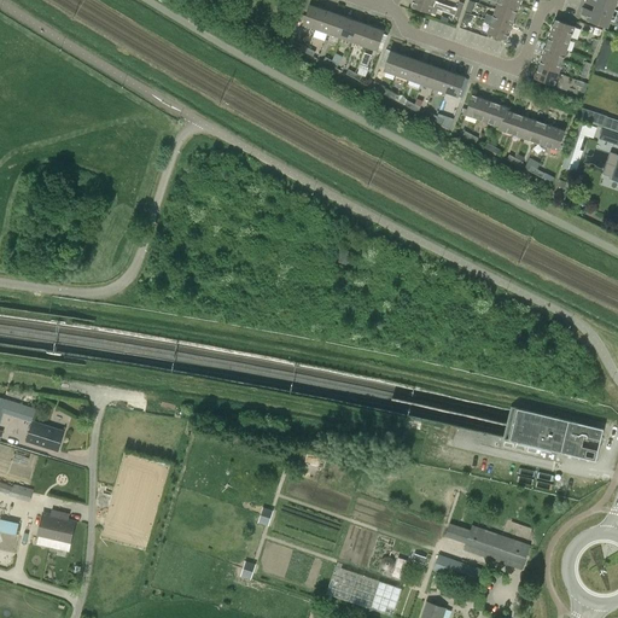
[(441,4),(436,1),(431,0),(413,0),(412,6),(431,13),(433,7),(438,10),(441,4)]
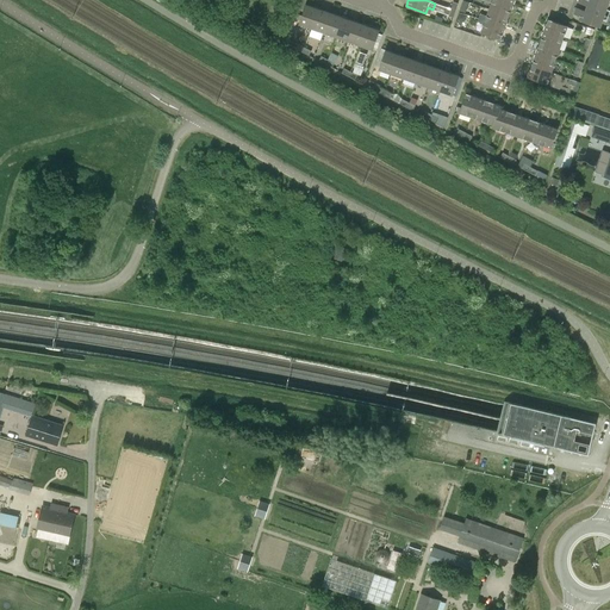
[(484,0),(485,0),(492,2),(490,10),(509,16),(512,5),(499,0),(484,0)]
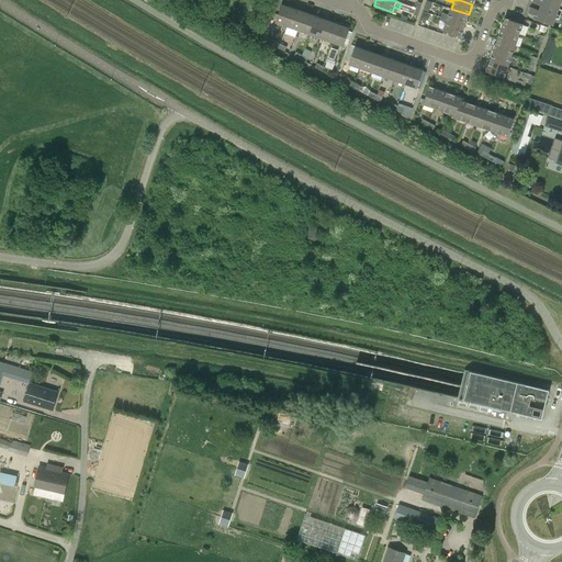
[(532,0),(532,2),(541,6),(540,8),(561,14),(561,10),(561,9),(559,9),(561,2),(554,0),(532,0)]
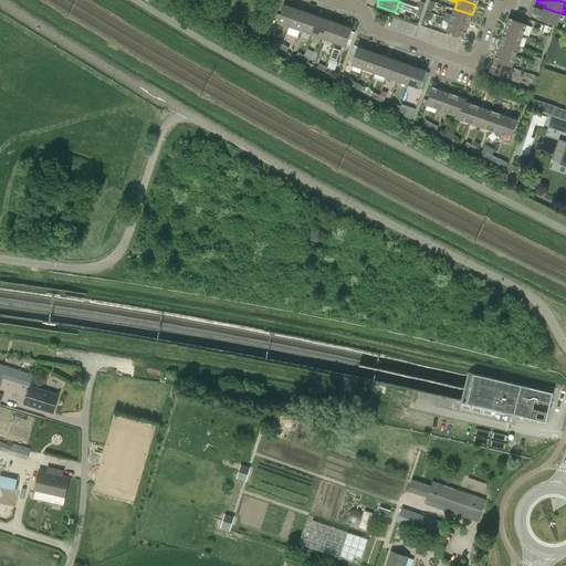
[(280,14),(278,22),(290,27),(295,8),(284,3),(280,14)]
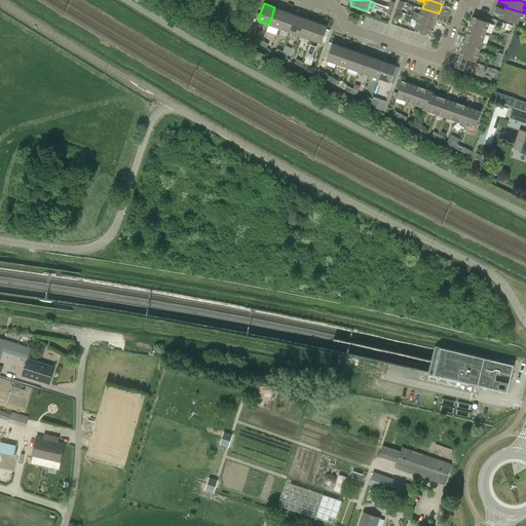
[(495,12),(500,13),(499,16),(518,24),(520,16),(523,19),(525,13),(505,7),(504,9),(497,6),(495,12)]
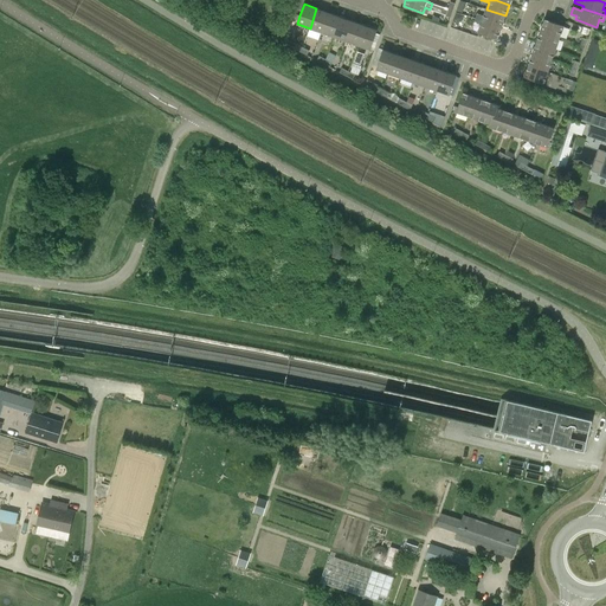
[(322,32),(329,13),(316,8),(310,28),(322,32)]
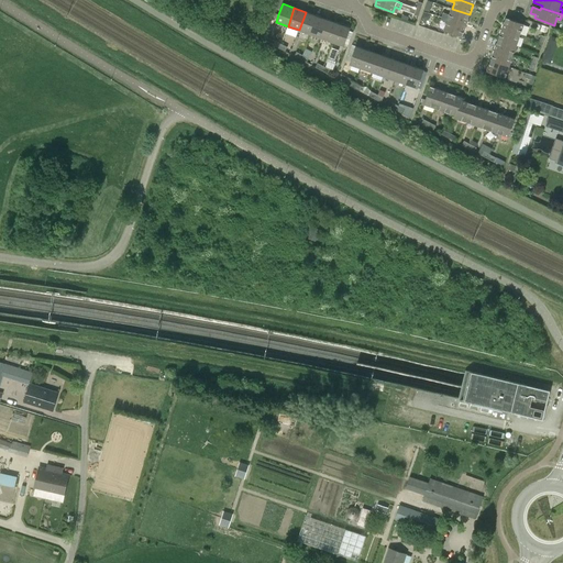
[(450,14),(443,12),(441,17),(466,25),(470,14),(452,9),(450,14)]
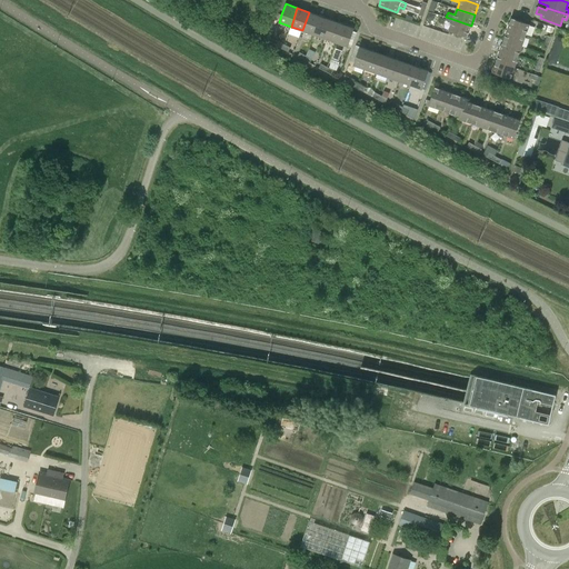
[(313,35),(320,16),(309,12),(302,30),(313,35)]
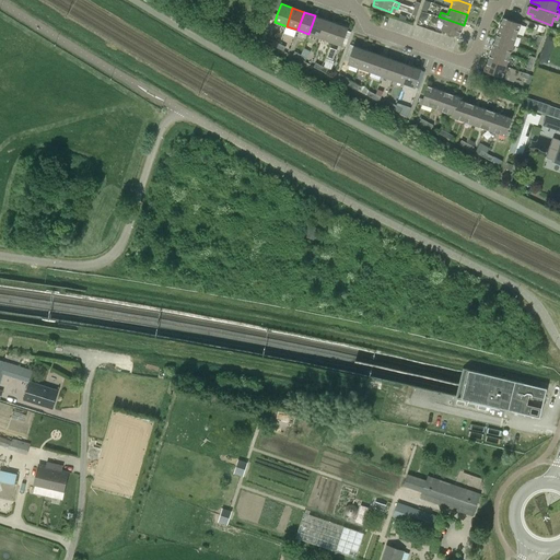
[(319,37),(326,20),(315,15),(308,34),(319,37)]
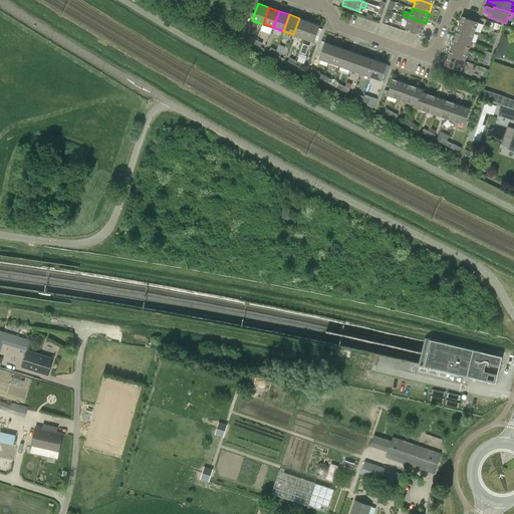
[(402,19),(408,21),(406,27),(422,33),(426,23),(403,15),(402,19)]
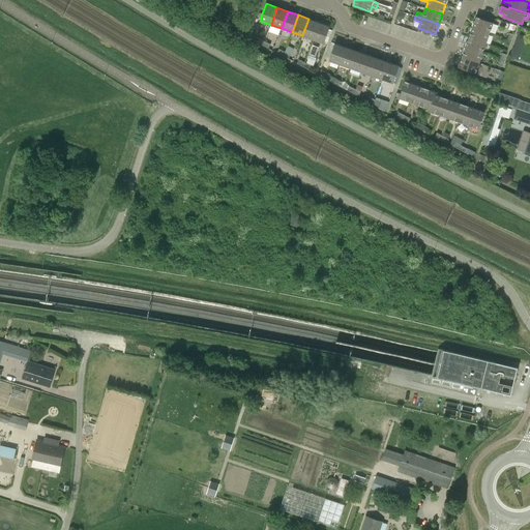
[(493,23),(476,17),(473,27),(490,33),(493,23)]
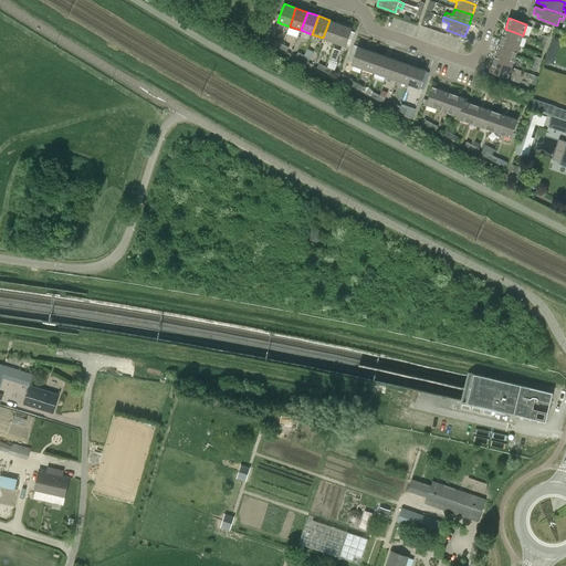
[(334,42),(341,23),(329,20),(323,38),(334,42)]
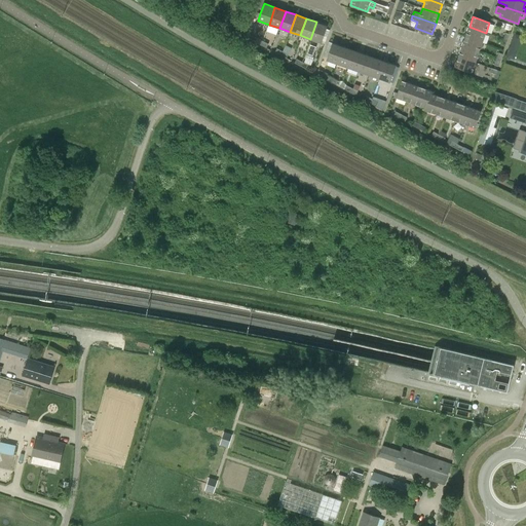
[(322,43),(328,26),(316,22),(310,39),(322,43)]
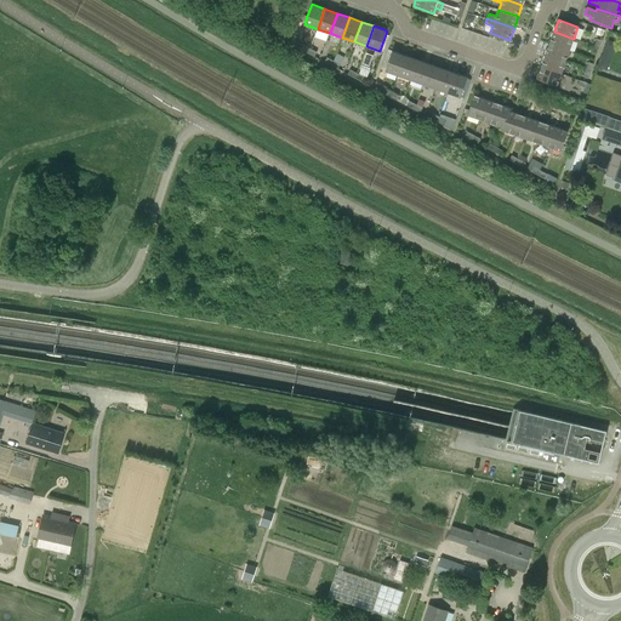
[(550,44),(570,50),(574,39),(554,32),(550,44)]
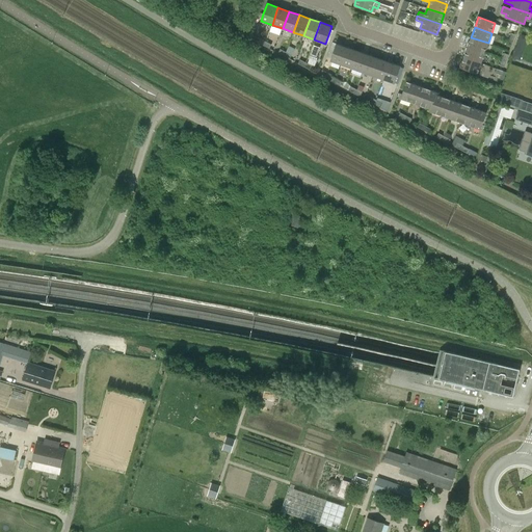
[(519,34),(514,57),(522,58),(526,35),(519,34)]
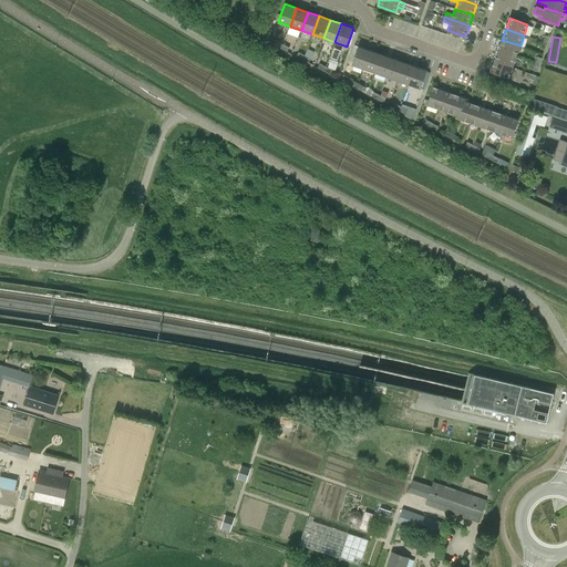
[(498,50),(516,57),(521,45),(502,40),(498,50)]
